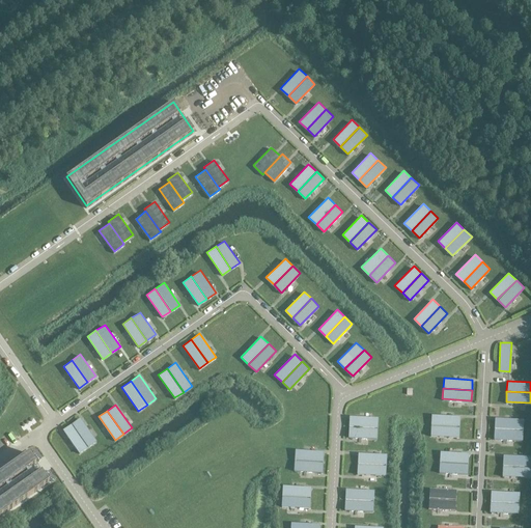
[(460,415),(431,414),(430,424),(459,426),(460,415)]
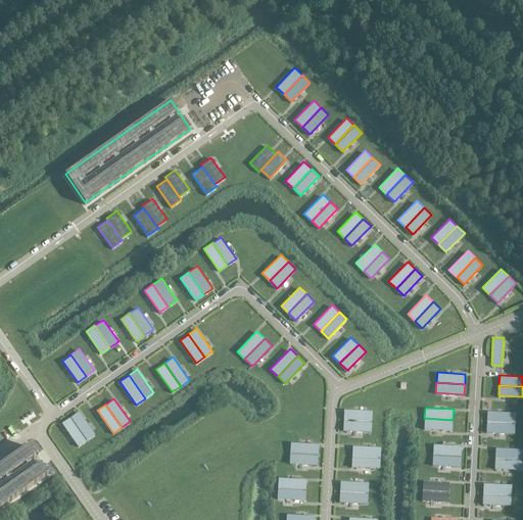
[(373,411),(344,409),(343,419),(372,421),(373,411)]
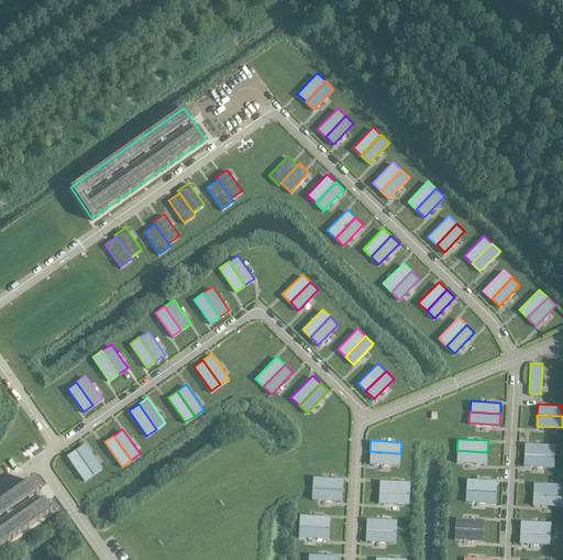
[(75,449),(92,473),(102,467),(85,442),(75,449)]
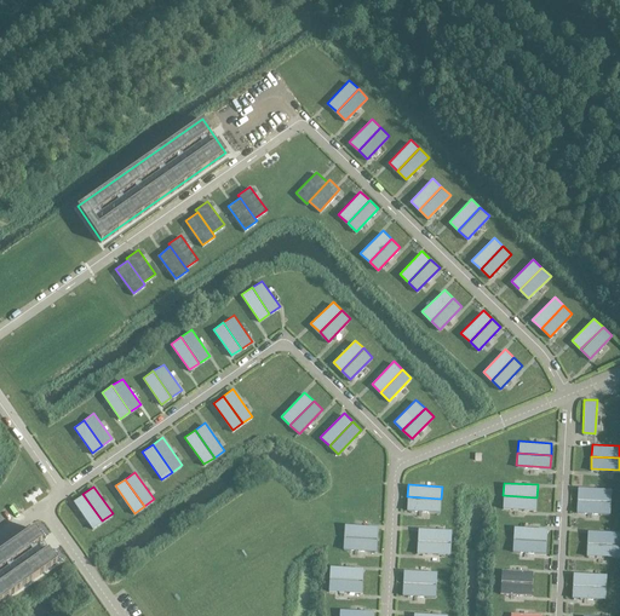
[(612,489),(578,487),(578,499),(610,501),(612,489)]
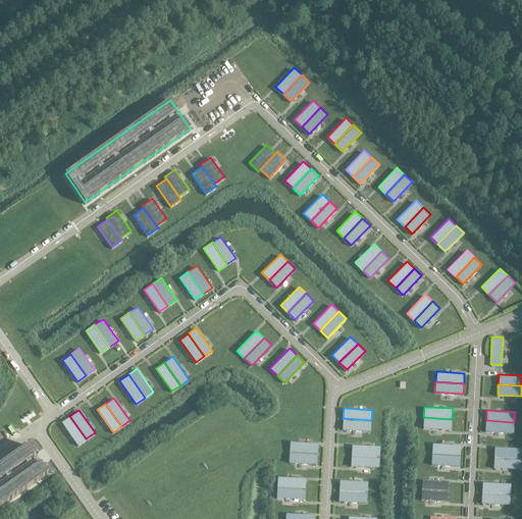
[(61,421),(77,445),(86,438),(69,416),(61,421)]
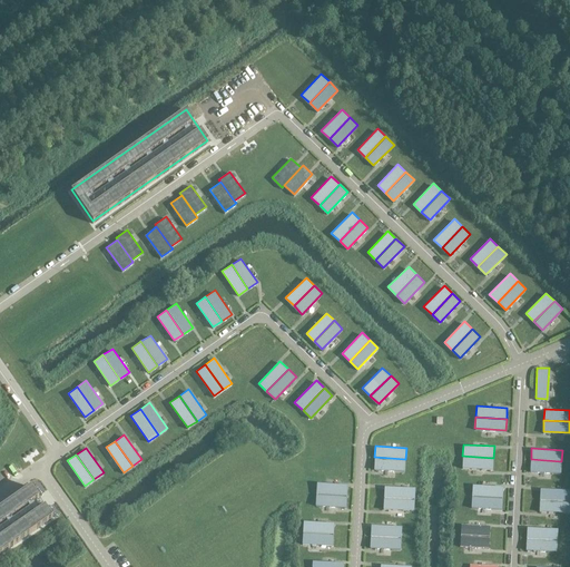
[(493,458),(462,456),(462,467),(493,469),(493,458)]
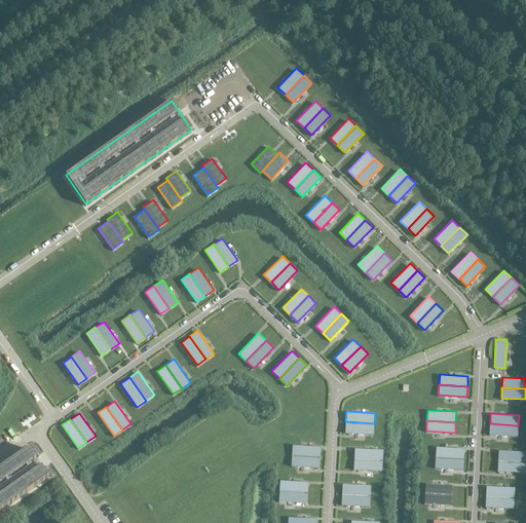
[(374,423),(345,421),(345,432),(374,434),(374,423)]
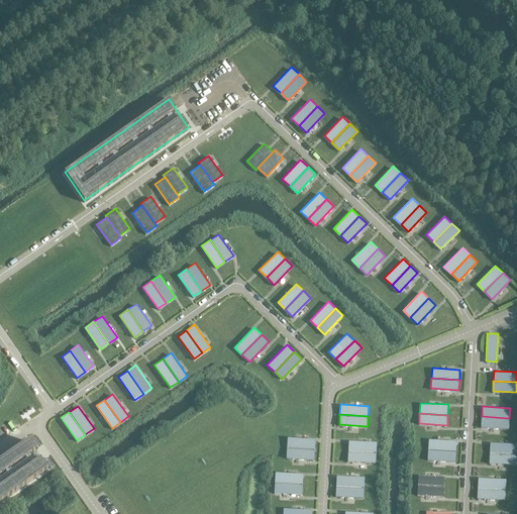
[(509,418),(482,416),(481,426),(509,428),(509,418)]
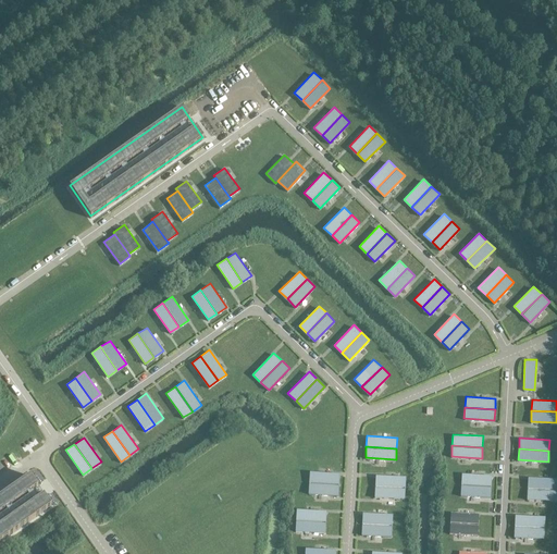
[(339,472),(309,471),(309,482),(339,483),(339,472)]
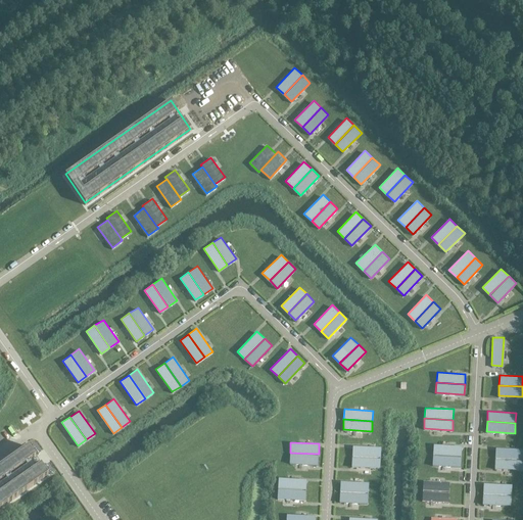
[(462,445),(433,443),(433,454),(461,456),(462,445)]
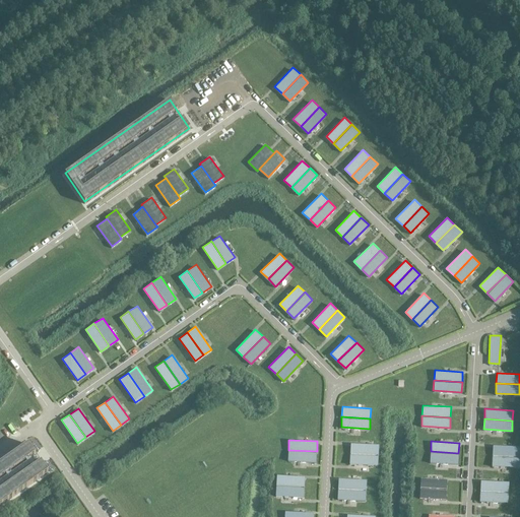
[(0,503),(48,470),(27,442),(0,461),(0,503)]
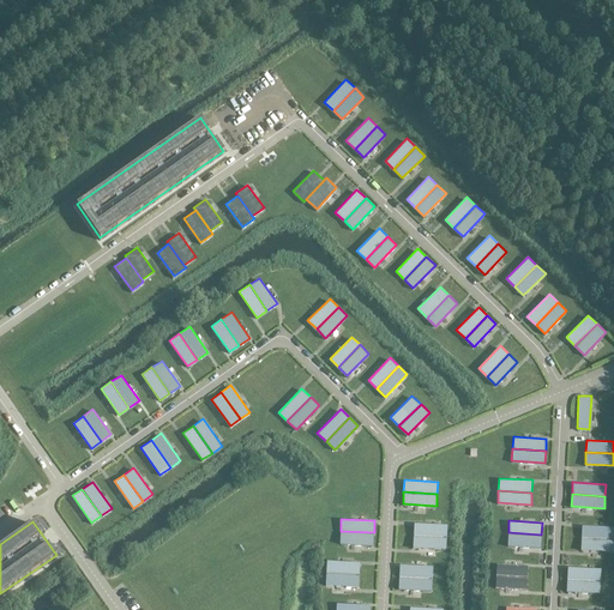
[(447,524),(414,523),(414,535),(446,536),(447,524)]
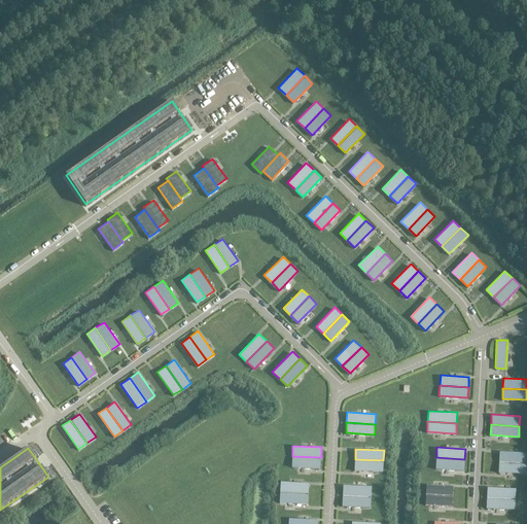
[(526,452),(499,451),(499,461),(526,462),(526,452)]
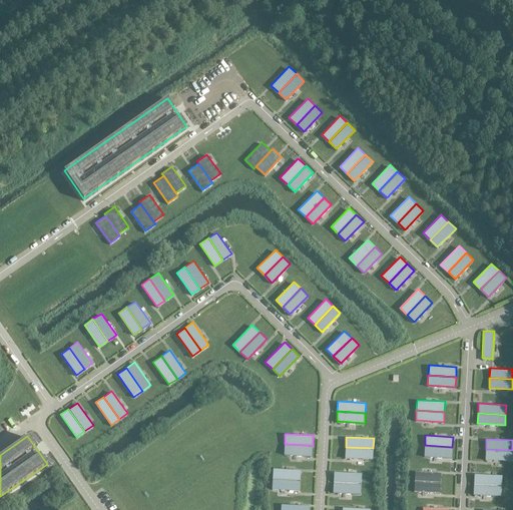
[(313,445),(285,444),(284,454),(312,455),(313,445)]
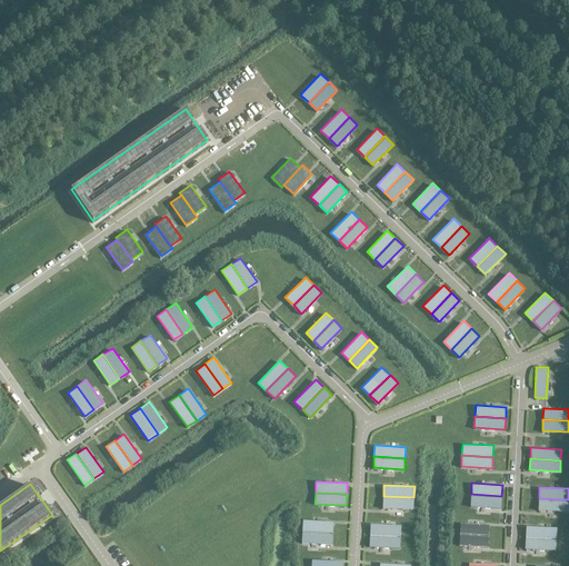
[(501,496),(471,494),(470,506),(501,507),(501,496)]
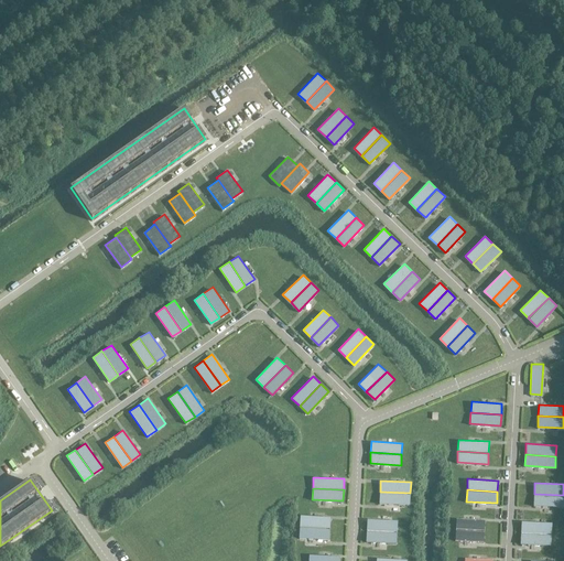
[(410,493),(380,492),(379,503),(410,504),(410,493)]
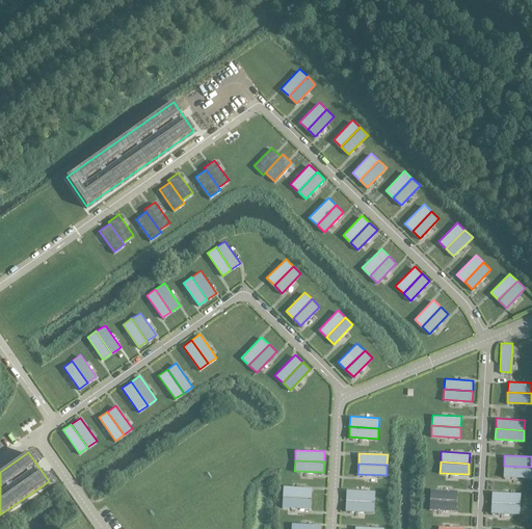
[(531,473),(531,467),(504,466),(503,476),(531,477),(531,473)]
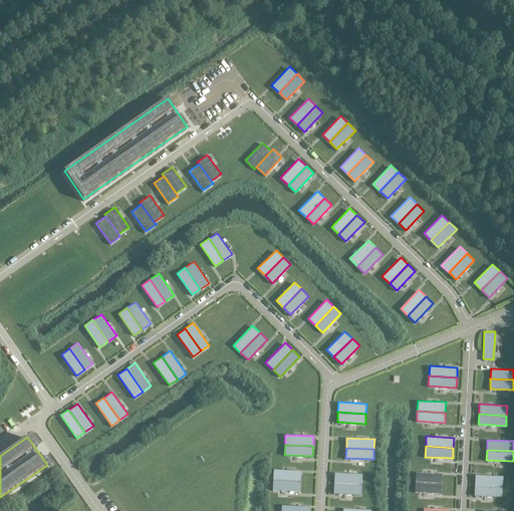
[(301,471),(273,469),(273,479),(300,481),(301,471)]
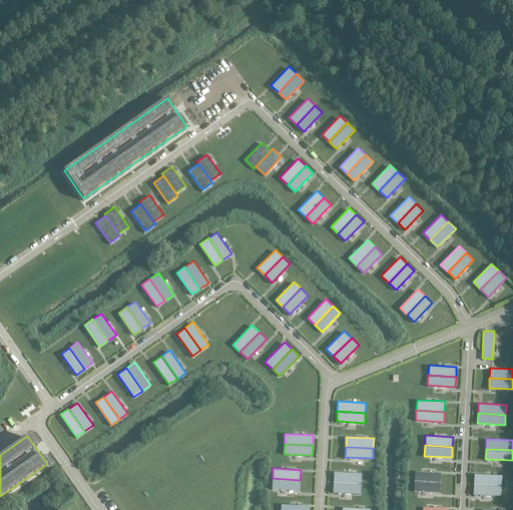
[(441,472),(415,470),(414,480),(440,482),(441,472)]
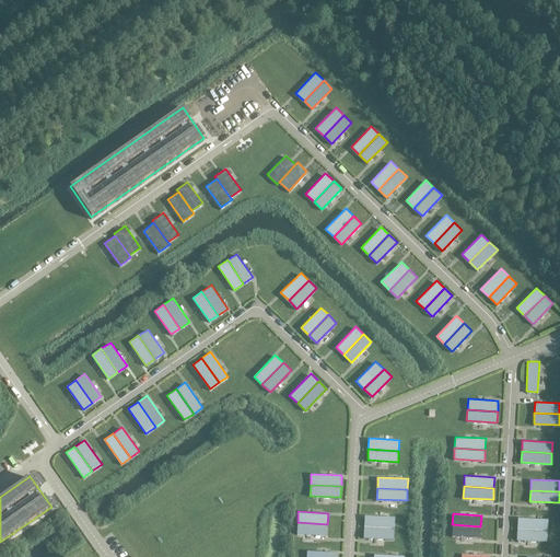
[(395,517),(364,514),(364,525),(394,528),(395,517)]
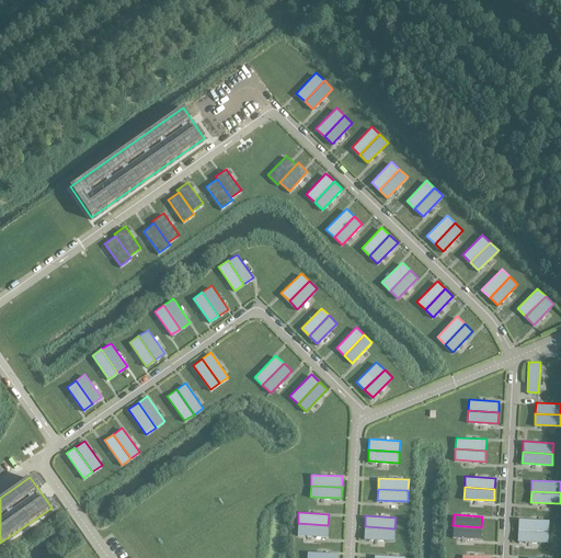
[(549,520),(518,517),(518,528),(549,531),(549,520)]
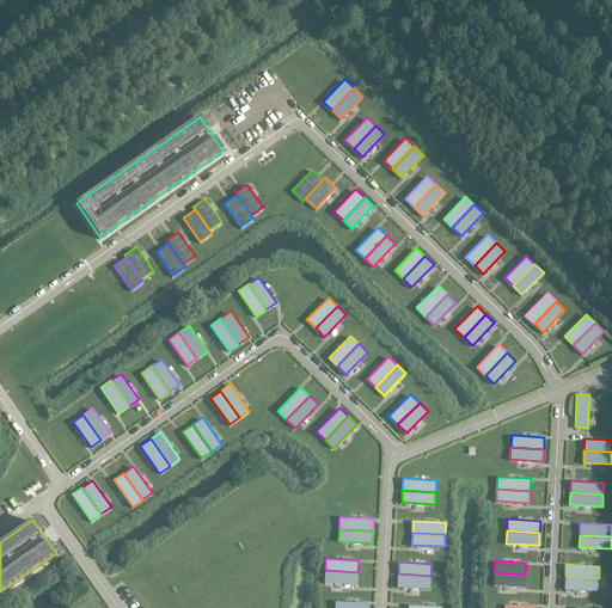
[(357,572),(325,570),(324,582),(357,584),(357,572)]
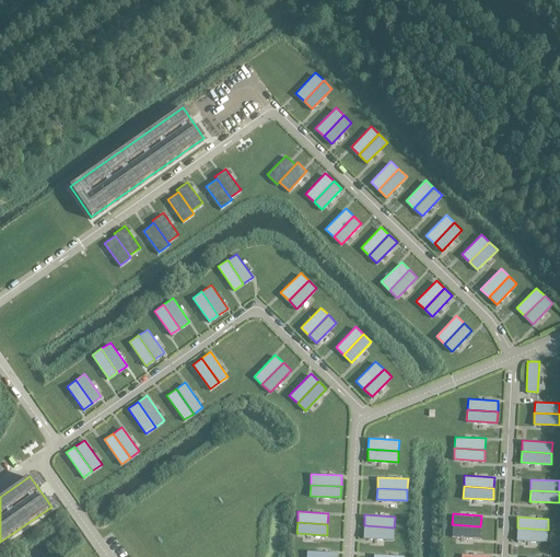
[(480,526),(452,524),(452,535),(480,537),(480,526)]
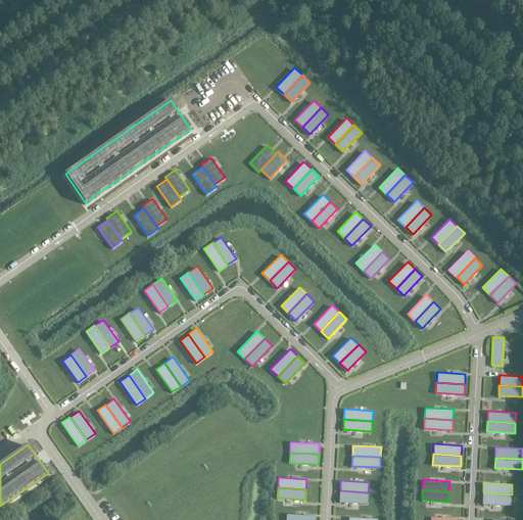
[(368,492),(340,490),(339,501),(368,503),(368,492)]
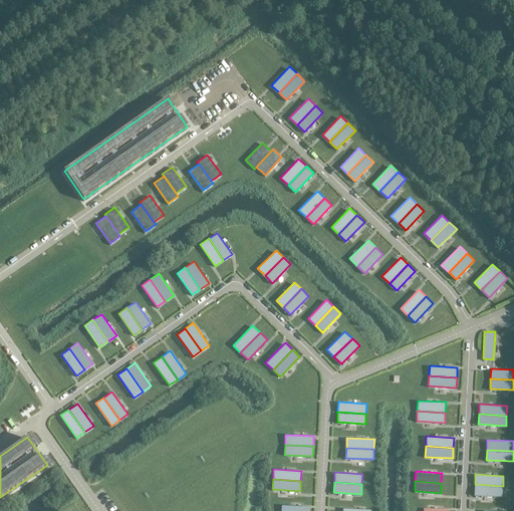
[(503,486),(475,484),(474,494),(502,496),(503,486)]
